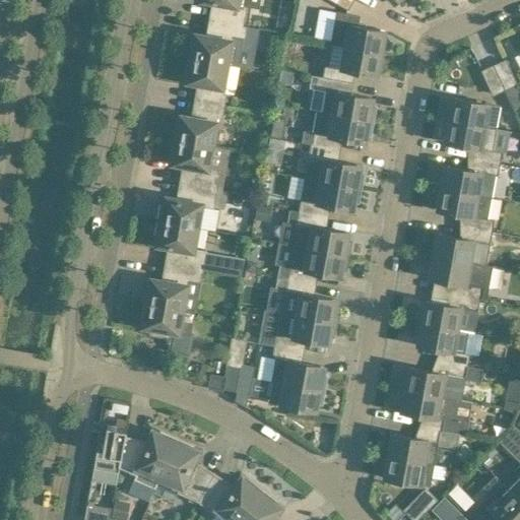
[(247,0),(204,0),(216,2),(213,19),(243,24),(247,5),(247,0)]
